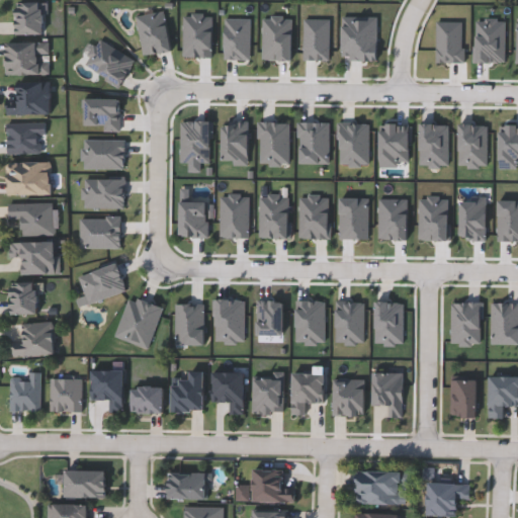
[(42,34),(16,34),(16,1),(42,1),(42,34)]
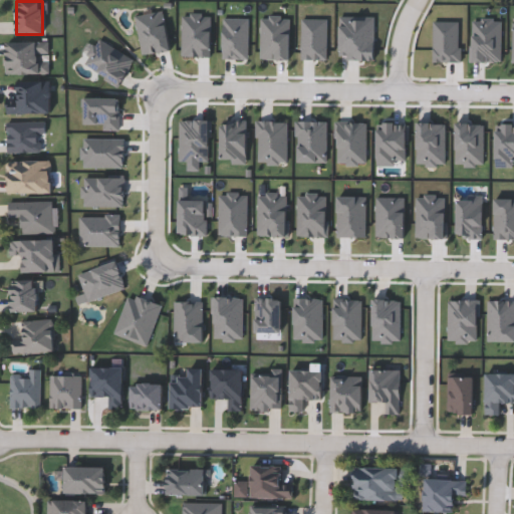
[(6,41),(48,41),(48,74),(6,74),(6,41)]
